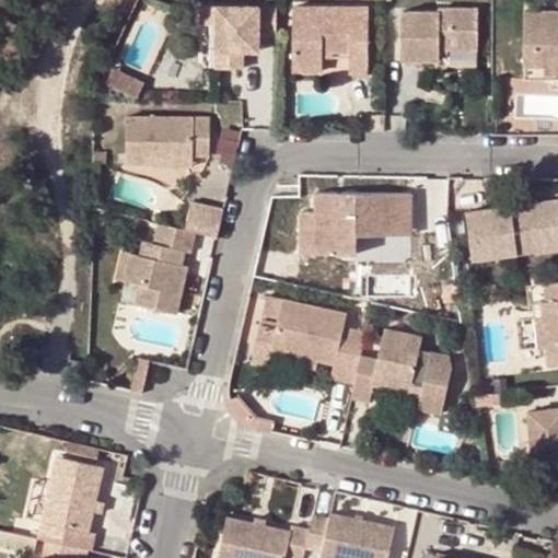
[(201,21),(217,21),(218,3),(201,3),(201,21)]
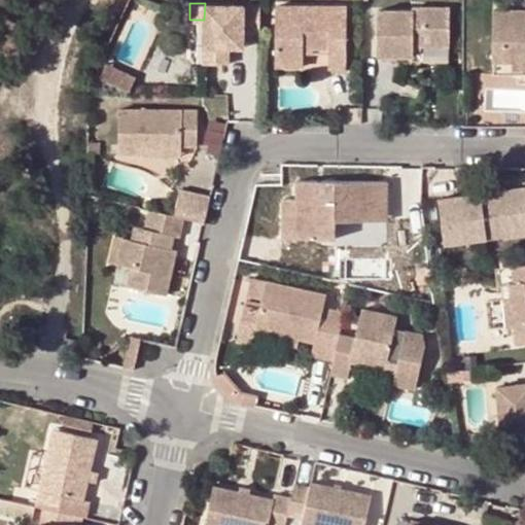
[(236,47),(236,39),(244,38),(244,31),(259,31),(260,4),(205,3),(204,20),(205,62),(229,62),(229,47),(236,47)]
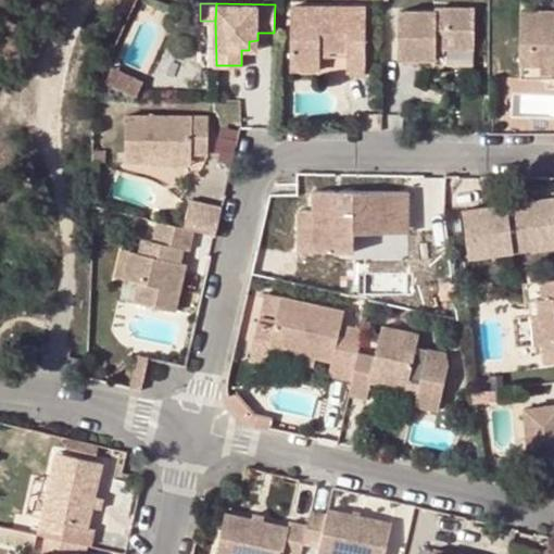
[(363,5),(290,4),(290,61),(318,61),(318,53),(318,48),(344,49),(344,54),(344,74),(363,74),(363,5)]
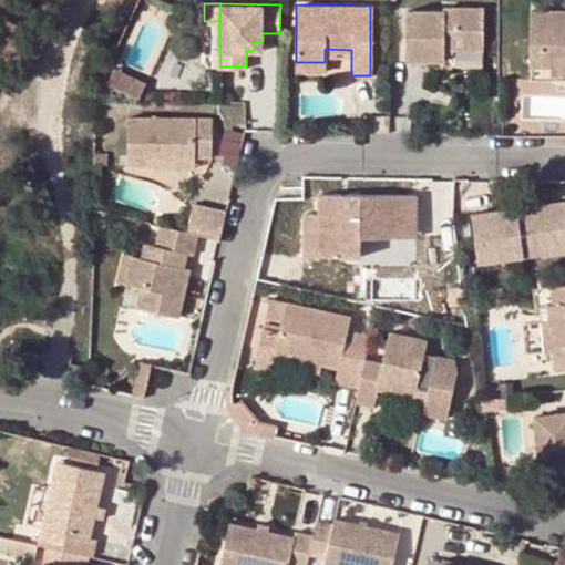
[(442,62),(443,51),(482,52),(482,11),(444,9),(442,14),(404,14),(404,61),(442,62)]
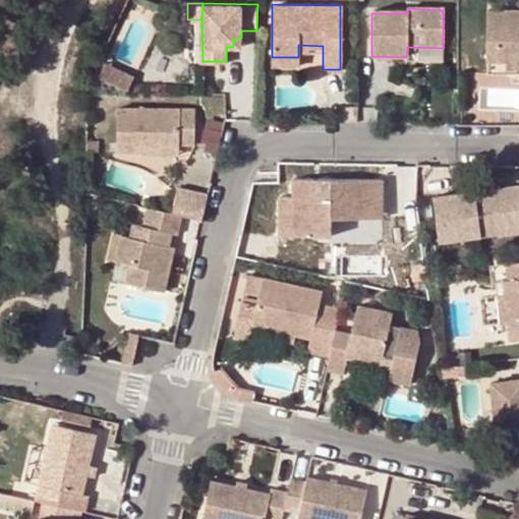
[(518,10),(487,10),(485,62),(506,63),(518,62),(518,10)]
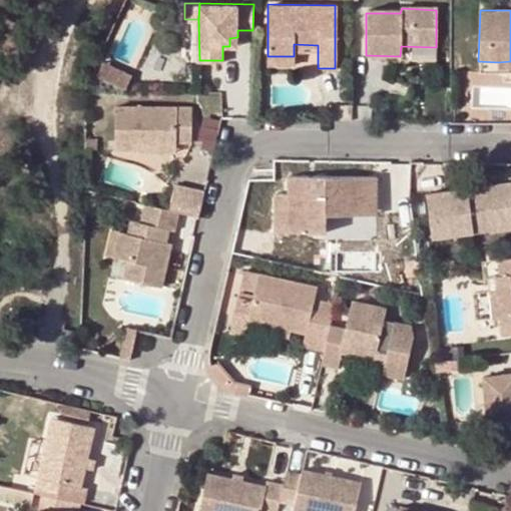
[(440,59),(440,48),(410,49),(410,59),(440,59)]
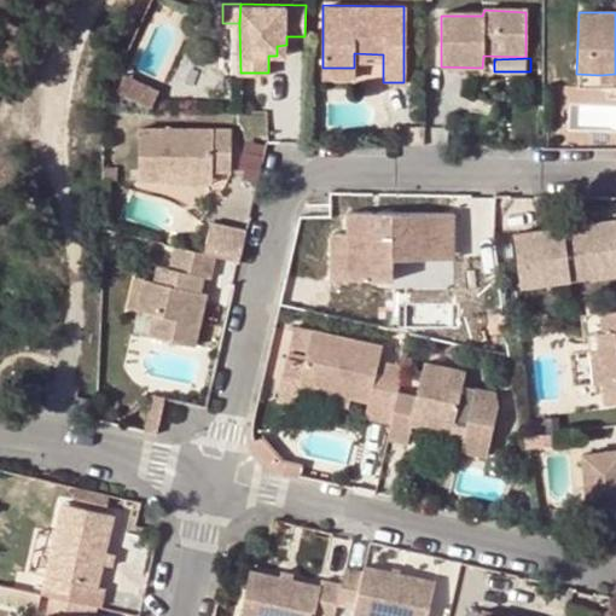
[(599,86),(615,85),(615,74),(600,75),(599,86)]
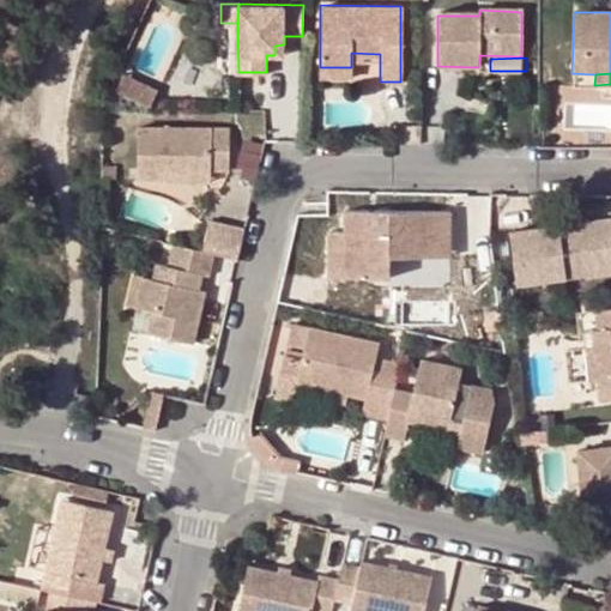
[(115,94),(151,110),(158,94),(123,77),(115,94)]
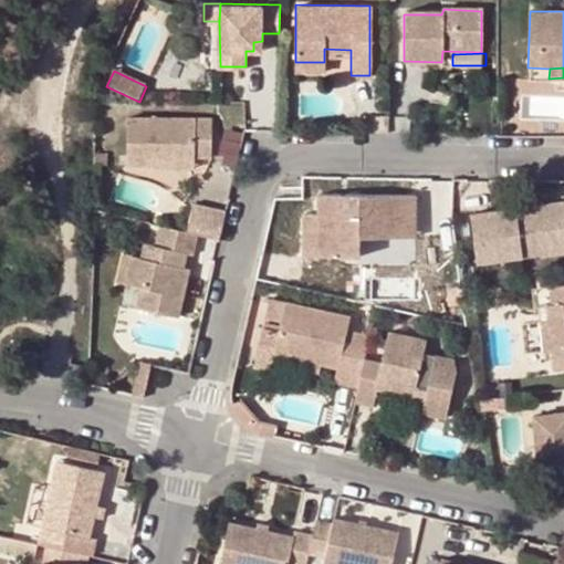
[(211,117),(127,116),(127,163),(154,163),(153,155),(194,155),(211,155),(211,117)]
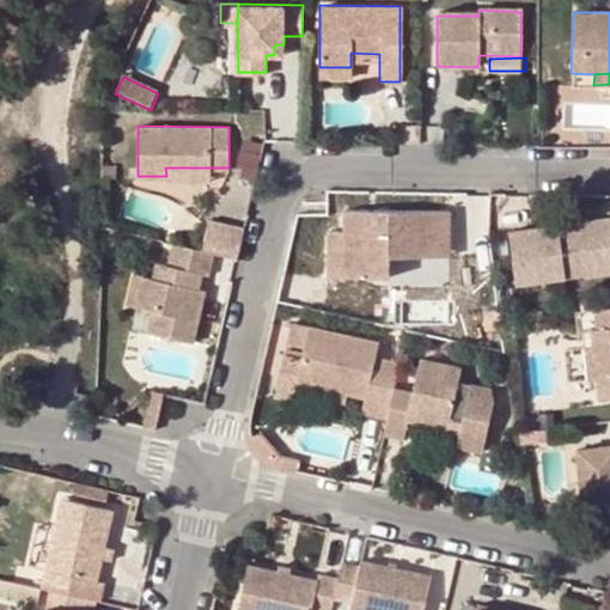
[(242,177),(255,180),(261,156),(248,153),(242,177)]
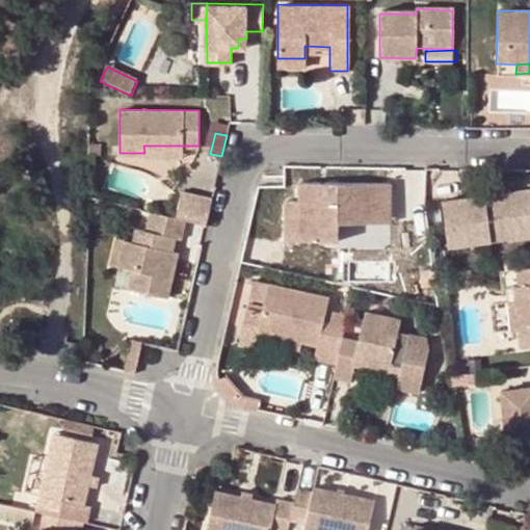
[(182,146),(143,146),(144,153),(144,157),(182,157),(182,146)]
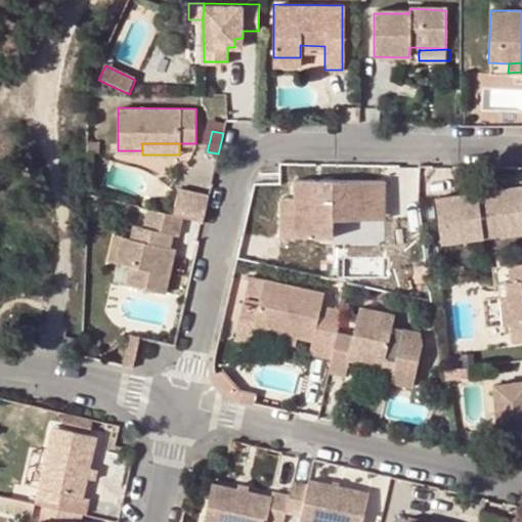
[(371,218),(372,199),(384,200),(385,180),(295,178),(295,196),(294,235),(335,235),(335,217),(371,218)]
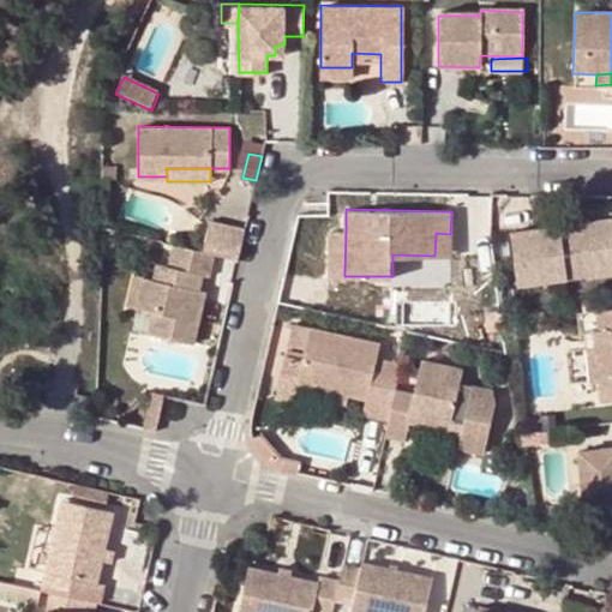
[(611,251),(611,219),(514,232),(520,286),(594,276),(591,255),(611,251)]
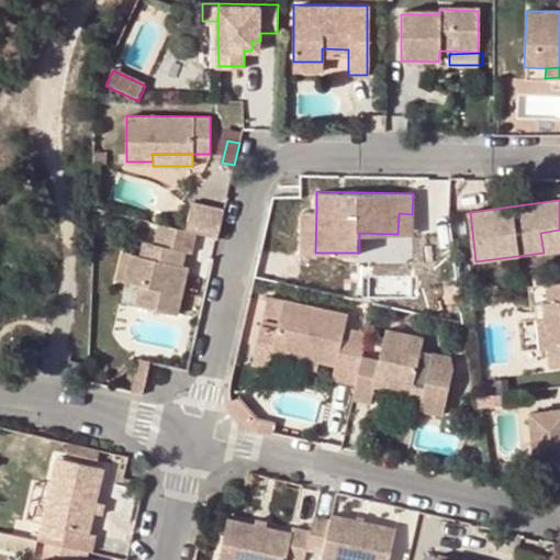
[(190,203),(185,230),(196,232),(217,237),(224,211),(190,203)]
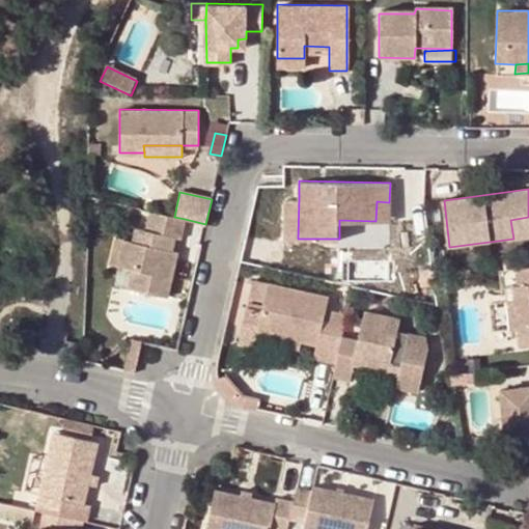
[(285,239),(298,239),(299,198),(285,199),(285,239)]
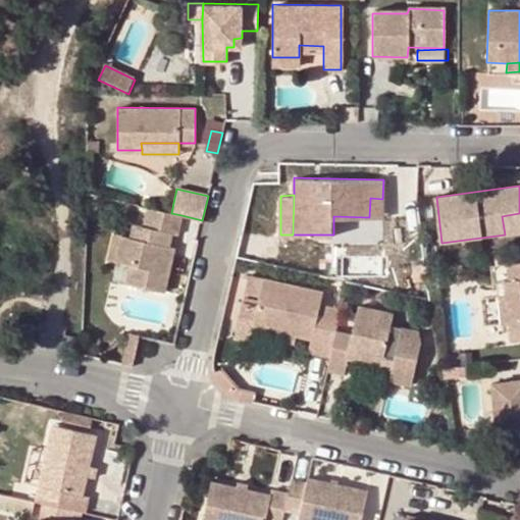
[(382,217),(382,199),(370,198),(369,217),(382,217)]
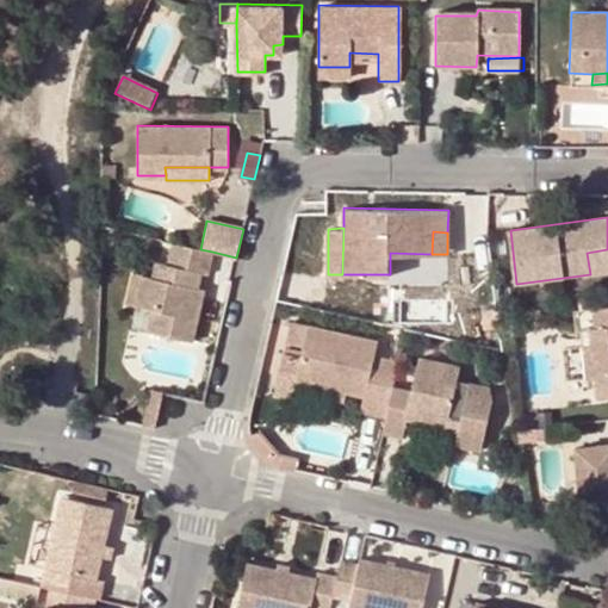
[(188,286),(192,271),(200,273),(208,274),(212,252),(200,249),(173,243),(167,266),(157,262),(154,279),(143,277),(136,305),(154,310),(149,332),(193,341),(205,290),(197,287),(188,286)]
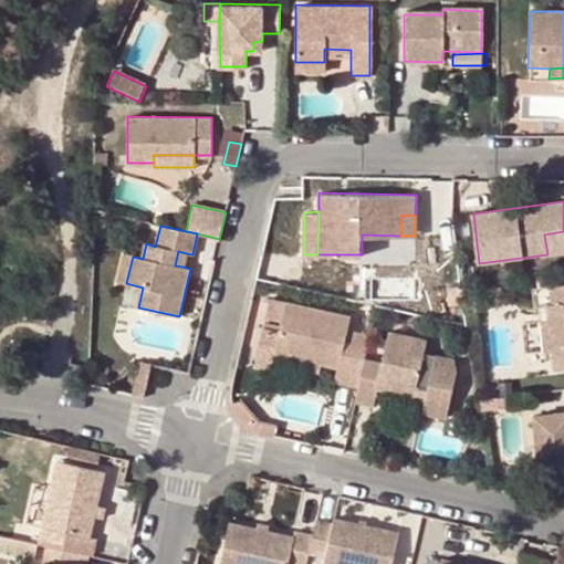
[(563,251),(563,231),(544,235),(547,254),(563,251)]
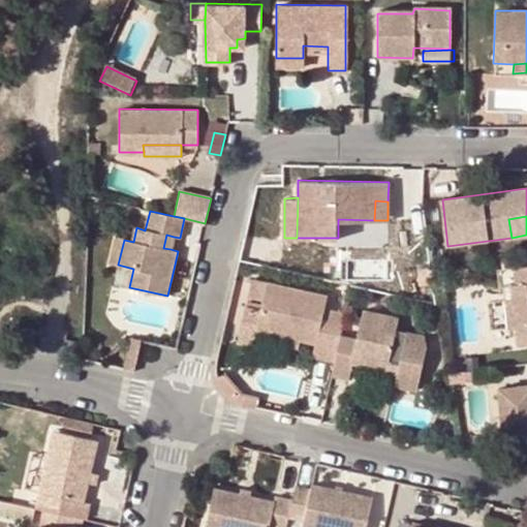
[(376,240),(376,224),(347,224),(347,240),(376,240)]
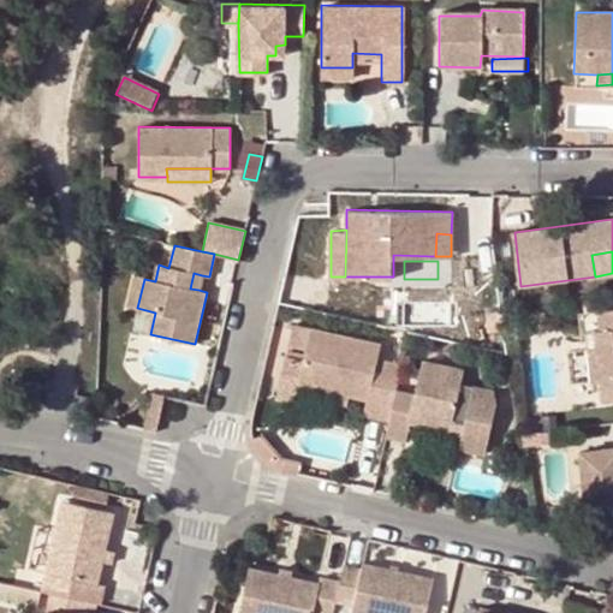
[(198,290),(202,275),(194,273),(190,289),(198,290)]
